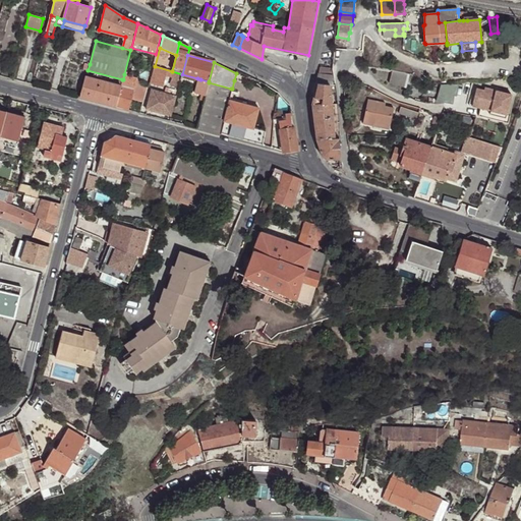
[(182,74),(172,71),(155,66),(151,83),(164,87),(167,74),(173,76),(172,80),(180,82),(181,79),(182,74)]
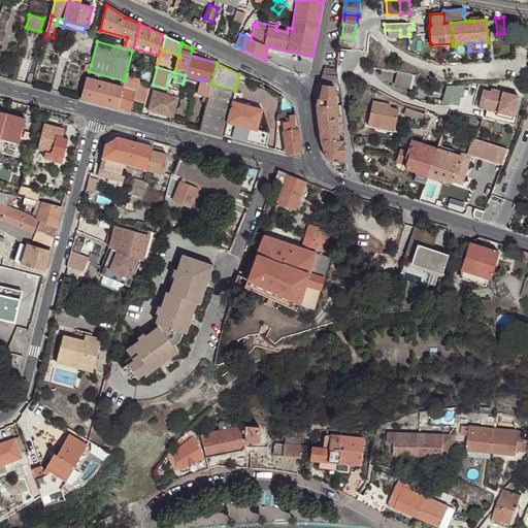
[(326,68),(324,75),(336,76),(336,71),(336,69),(326,68)]
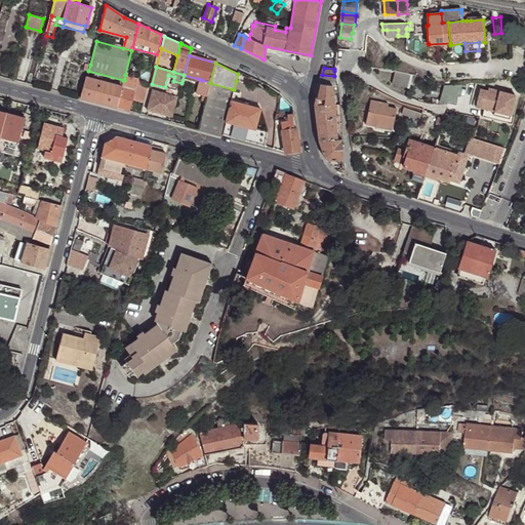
[(251,76),(239,71),(238,74),(236,81),(249,84),(251,76)]
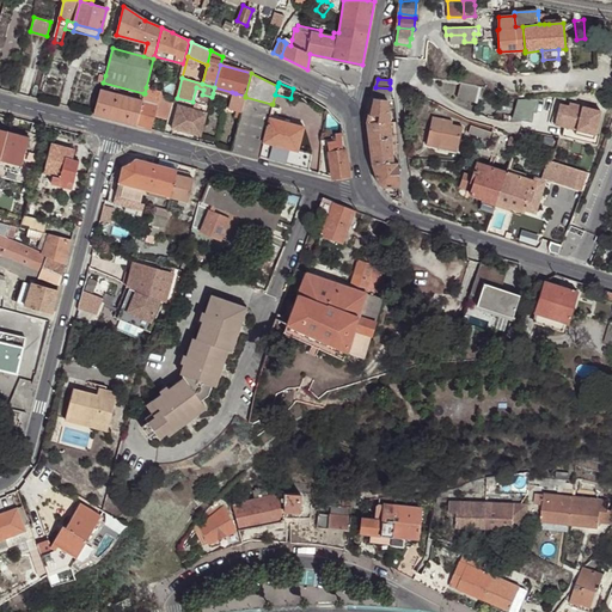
[(477,104),(482,89),(461,85),(458,99),(477,104)]
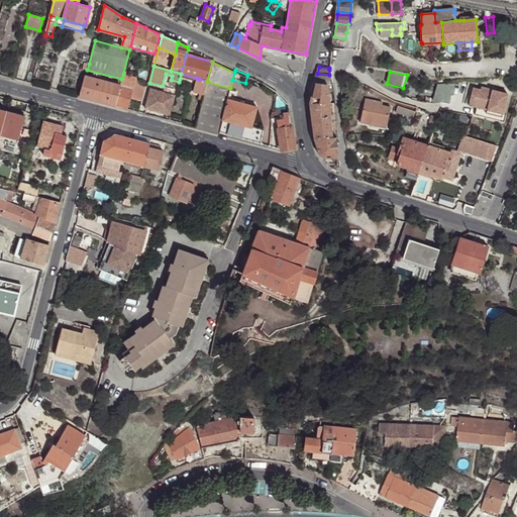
[(136,77),(123,74),(122,79),(121,79),(134,82),(134,81),(136,77)]
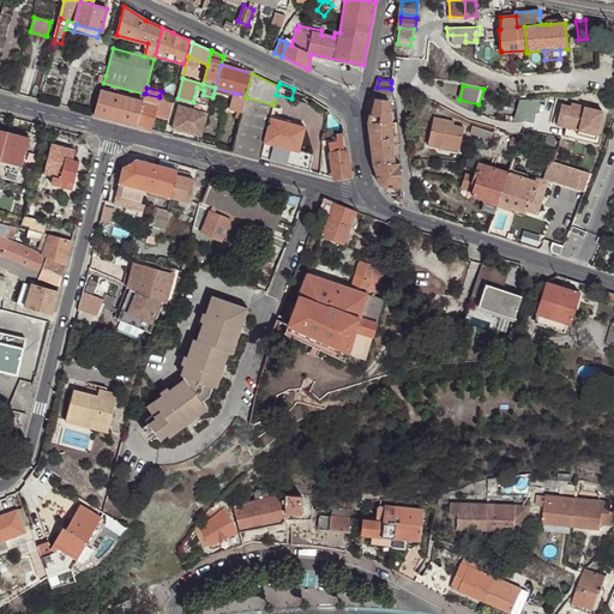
[(233,92),(215,88),(214,94),(216,95),(232,98),(233,92)]
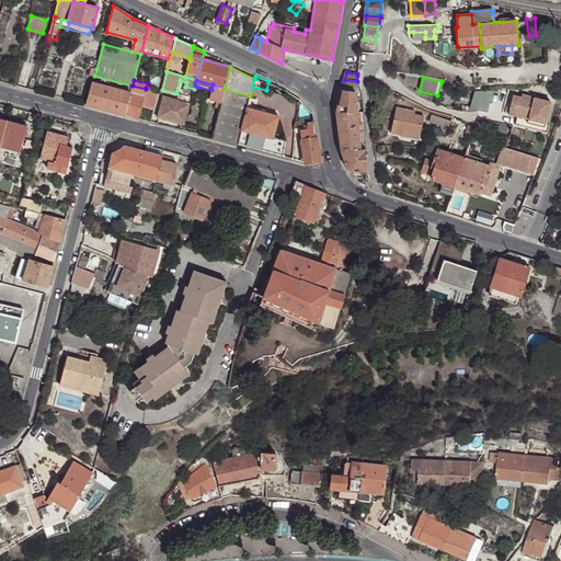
[(344,80),(342,90),(355,91),(355,92),(359,92),(357,81),(344,80)]
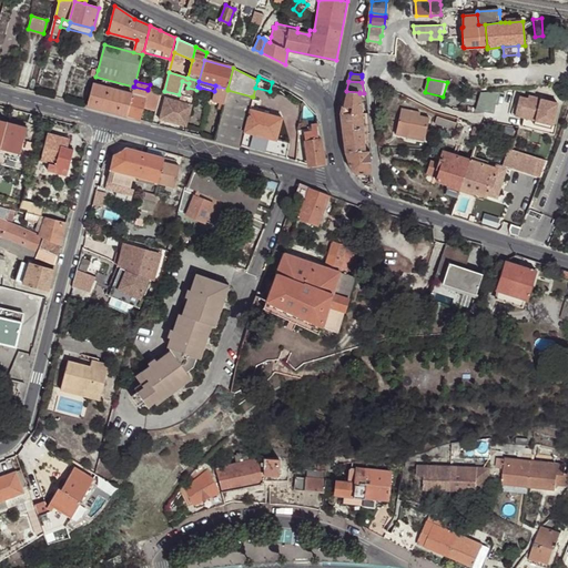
[(127,115),(132,93),(93,83),(88,105),(127,115)]
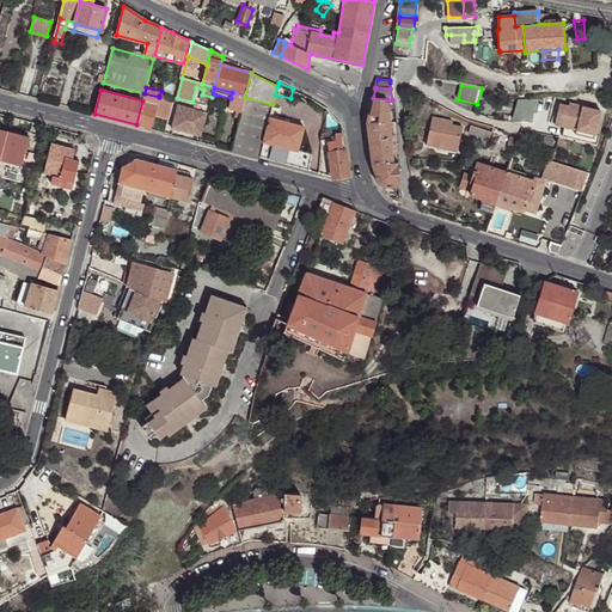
[(245,97),(245,96),(236,93),(232,92),(231,98),(228,108),(242,111),(244,102),(245,97)]
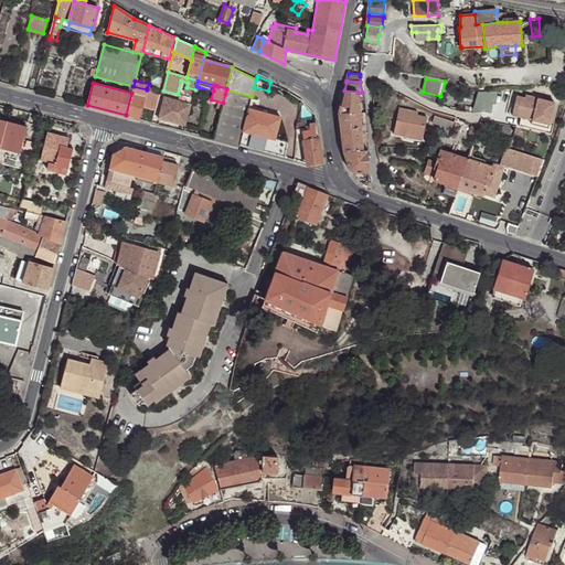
[(147,89),(132,86),(131,93),(145,97),(147,89)]
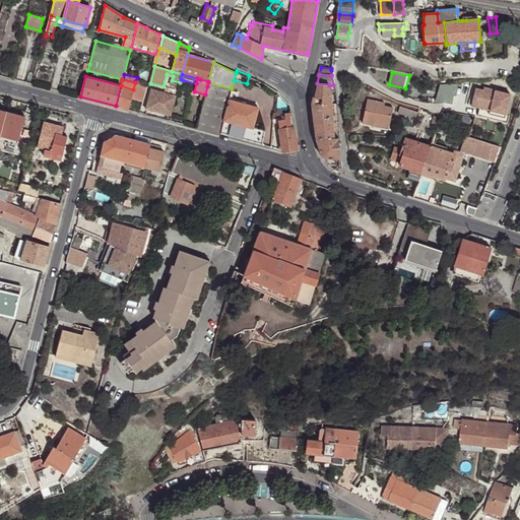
[(177,89),(180,82),(172,80),(168,80),(166,87),(172,88),(177,89)]
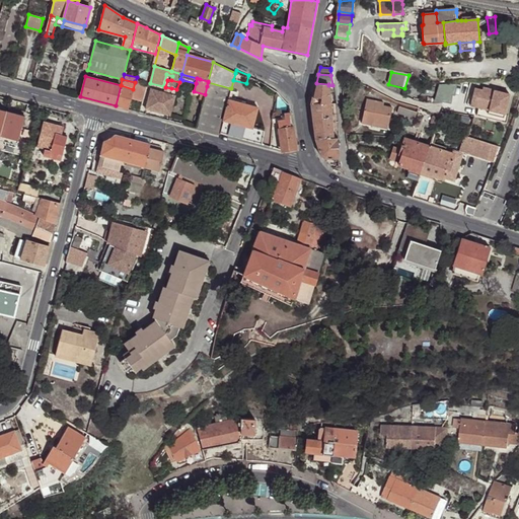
[(135,81),(135,82),(133,89),(132,95),(143,98),(147,84),(140,82),(135,81)]
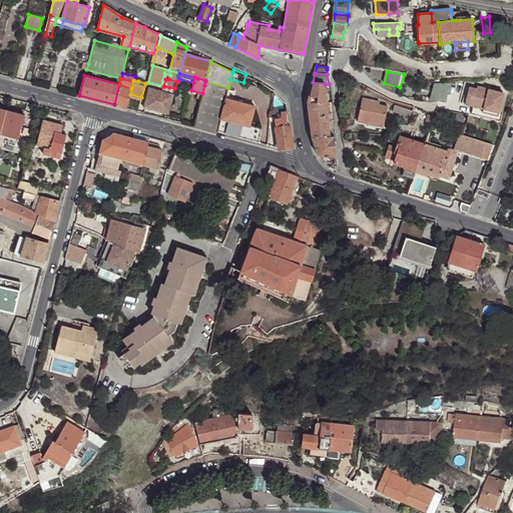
[(227,87),(205,81),(204,85),(202,93),(201,95),(194,125),(216,131),(220,117),(225,98),(227,87)]
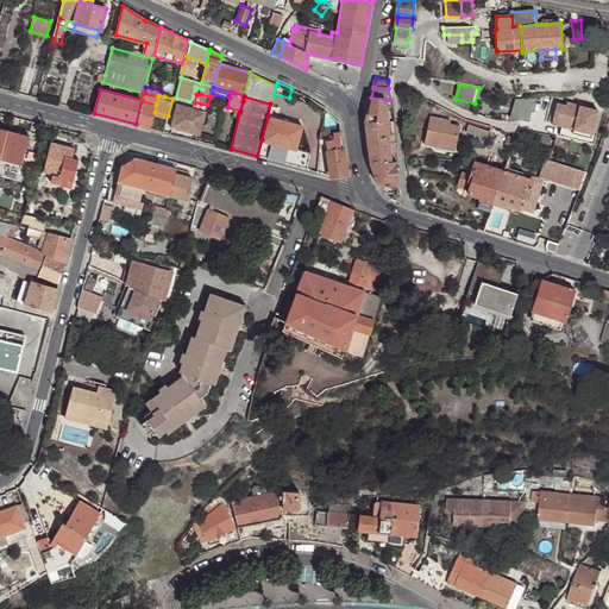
[(365,121),(370,164),(391,163),(385,100),(385,99),(371,98),(370,98),(365,121)]
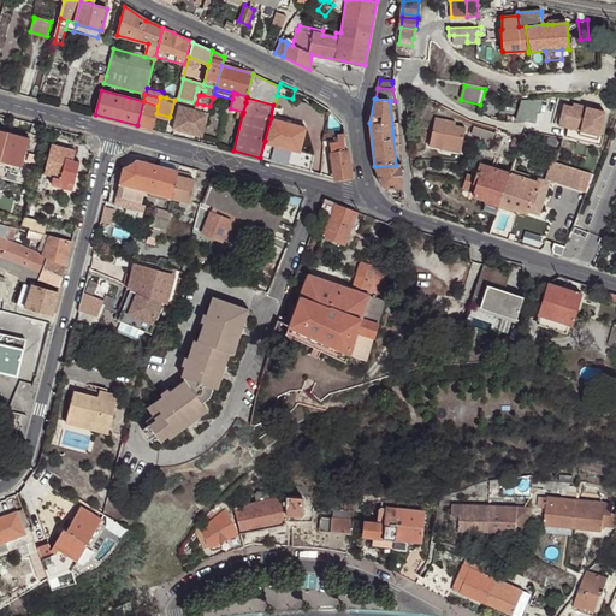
[(158,106),(143,101),(137,125),(152,130),(157,113),(158,106)]
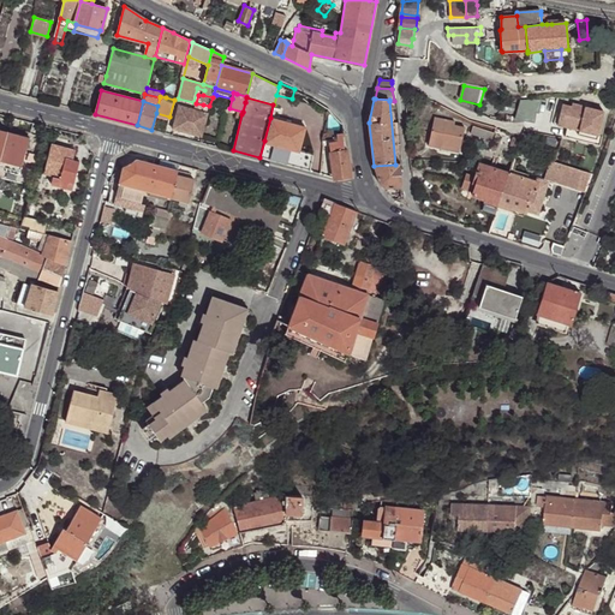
[(515,117),(518,107),(503,102),(500,112),(515,117)]
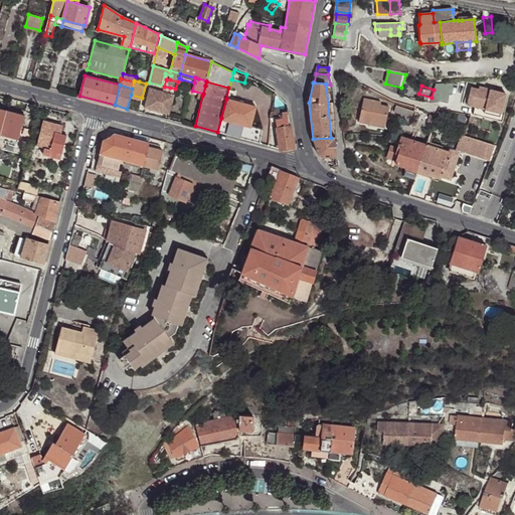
[(506,93),(479,87),(479,89),(471,88),(468,98),(471,99),(469,106),(485,109),(501,113),(506,93)]
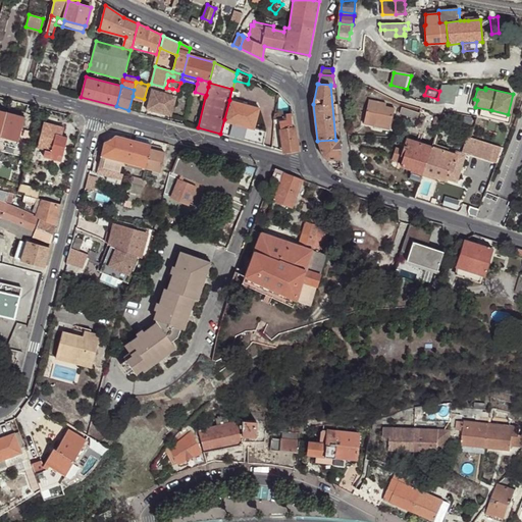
[(144,108),(147,109),(152,90),(149,89),(144,108)]
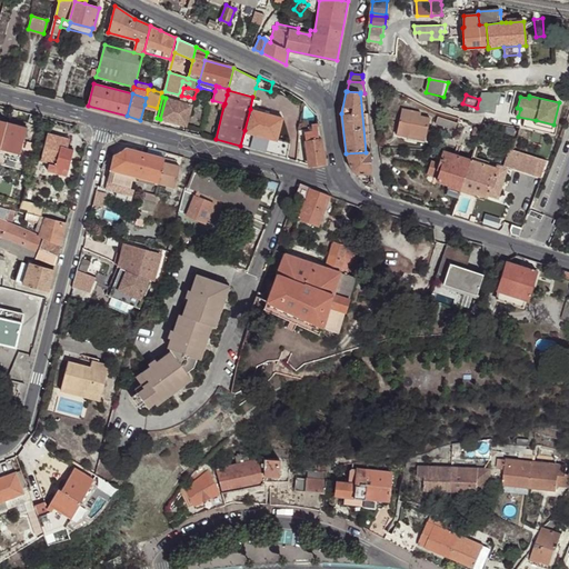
[(476,111),(490,116),(495,101),(480,97),(479,99),(477,108),(476,111)]
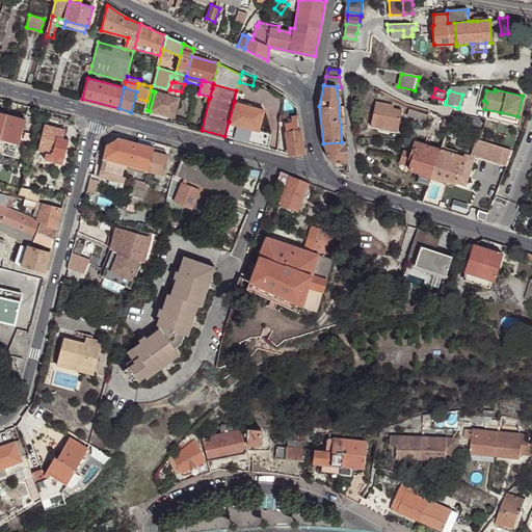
[(175,117),(180,98),(174,97),(155,91),(150,111),(175,117)]
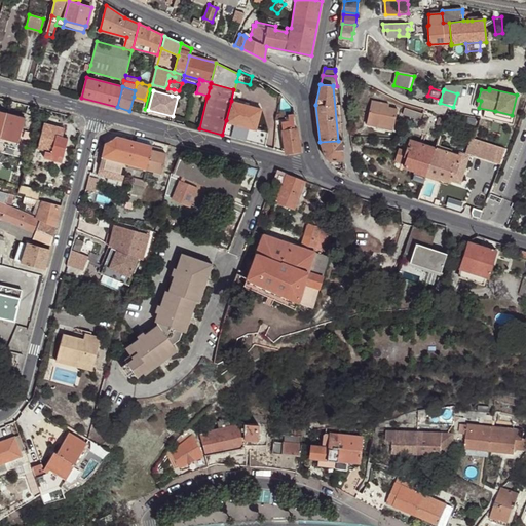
[(293,106),(283,95),(280,99),(280,109),(282,113),(289,112),(289,106),(293,106)]
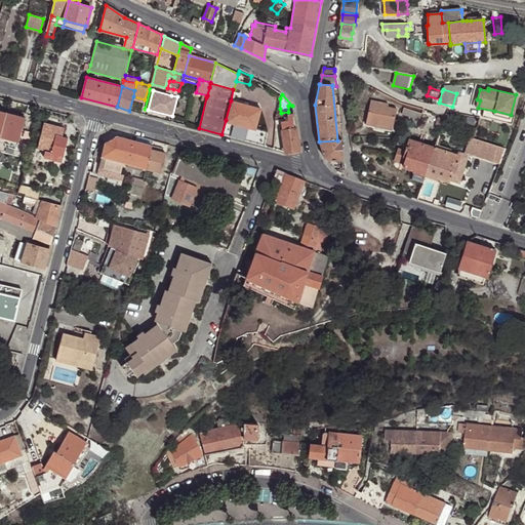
[(367,124),(376,126),(377,122),(394,126),(398,108),(389,107),(390,104),(372,99),(367,124)]
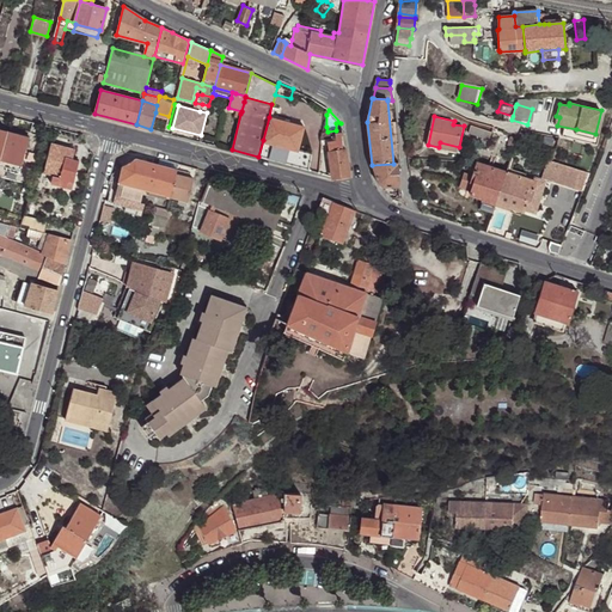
[(297,150),(298,150),(304,127),(269,117),(263,140),(271,142),(280,145),(288,147),(297,150)]
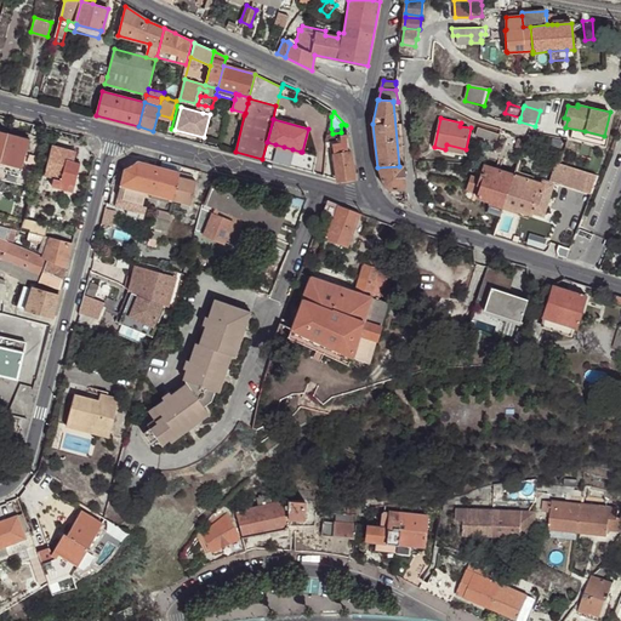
[(346,126),(346,125),(341,125),(341,132),(332,134),(332,142),(348,141),(346,126)]
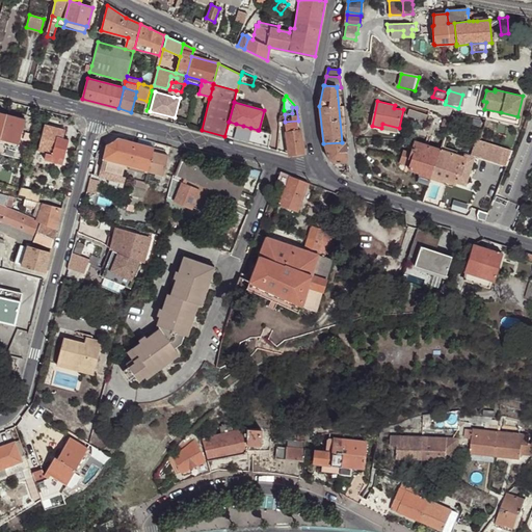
[(428,114),(410,108),(408,115),(426,121),(428,114)]
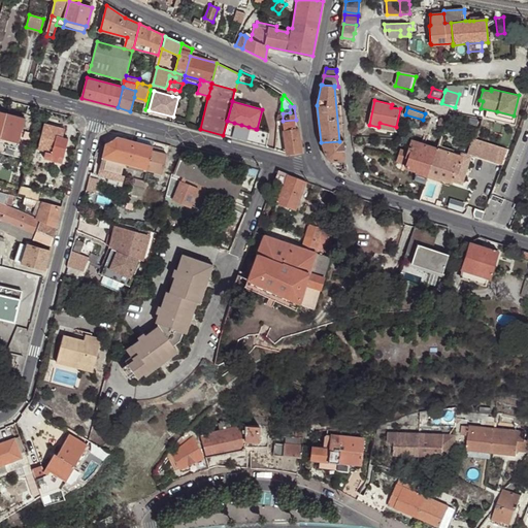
[(27,118),(0,109),(0,136),(2,137),(21,142),(27,118)]
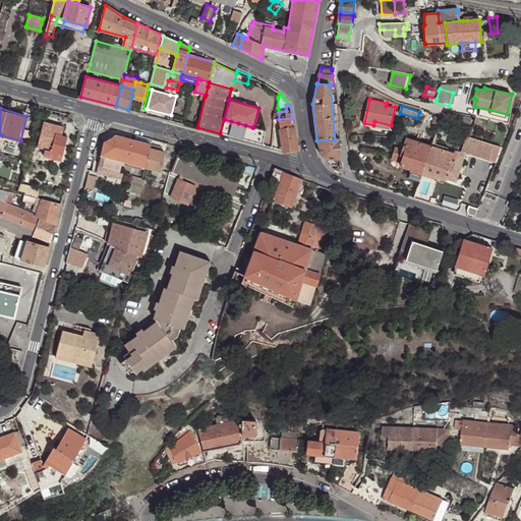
[(169,120),(171,115),(147,109),(146,114),(169,120)]
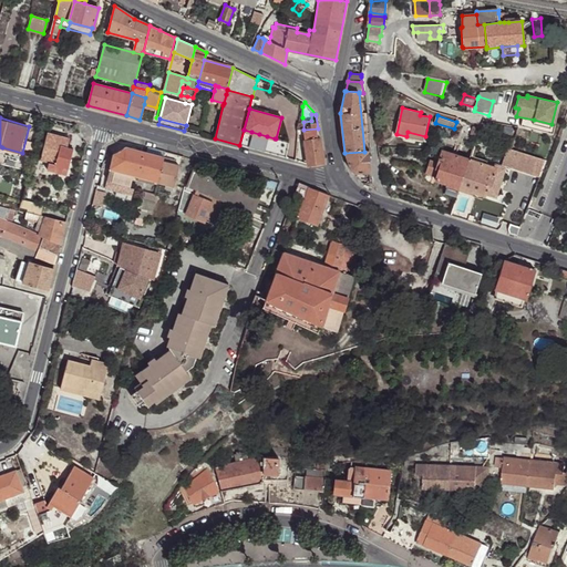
[(319,137),(318,129),(303,130),(305,140),(319,137)]
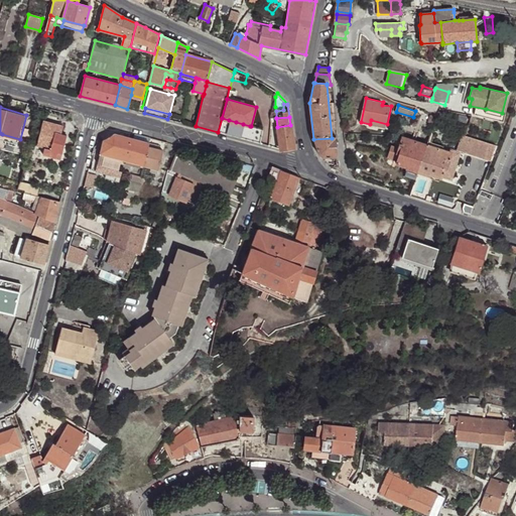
[(225,134),(229,120),(222,118),(218,132),(225,134)]
